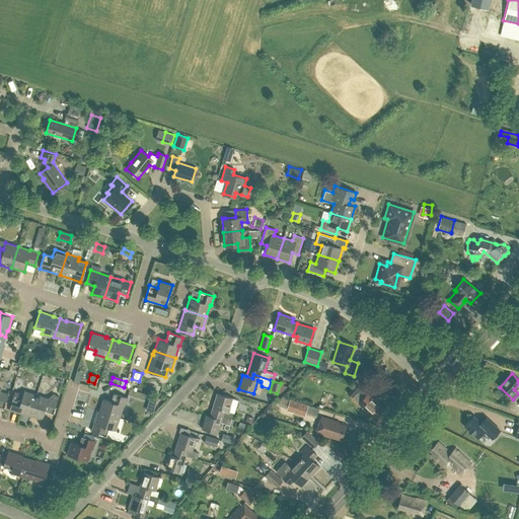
[(369,411),(375,417),(384,406),(368,392),(367,393),(361,389),(362,388),(356,382),(347,392),(353,397),(359,402),(358,403),(367,412),(369,411)]
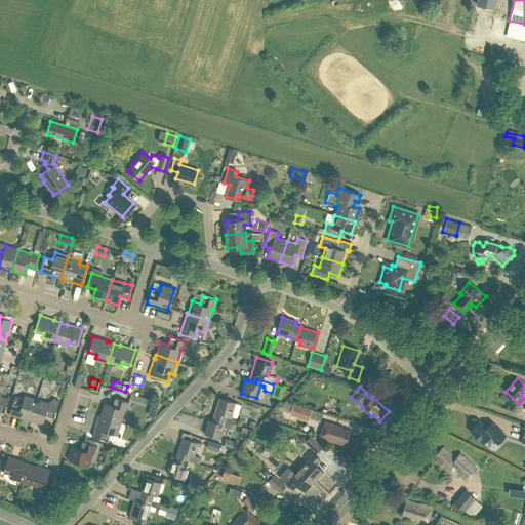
[(30,419),(37,399),(24,395),(22,402),(13,400),(9,414),(30,420),(30,419)]
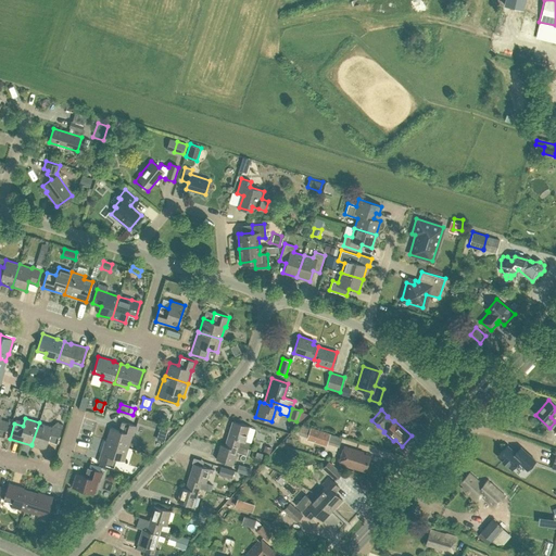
[(104,440),(128,447),(133,434),(134,434),(137,426),(122,420),(118,429),(110,427),(105,440),(104,440)]
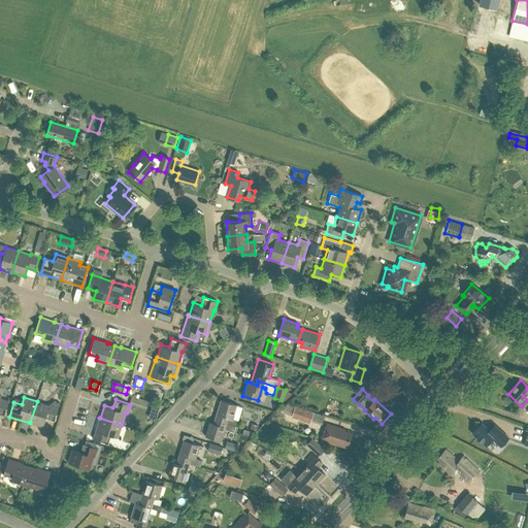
[(221,399),(213,423),(219,425),(220,421),(235,425),(237,420),(232,418),(236,404),(221,399)]
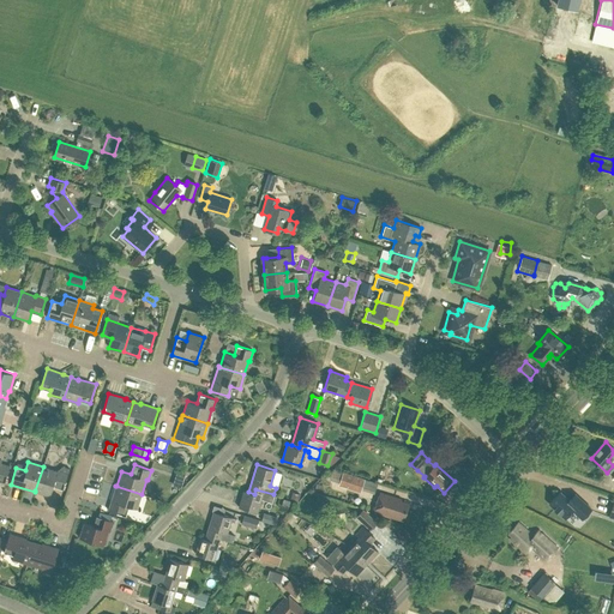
[(35,491),(50,495),(53,486),(62,489),(67,473),(68,468),(62,465),(58,470),(56,471),(43,467),(35,491)]
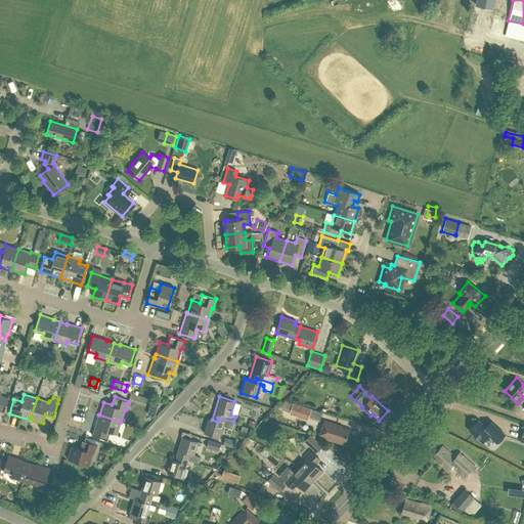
[(284,409),(292,411),(291,413),(310,420),(313,408),(287,400),(284,409)]
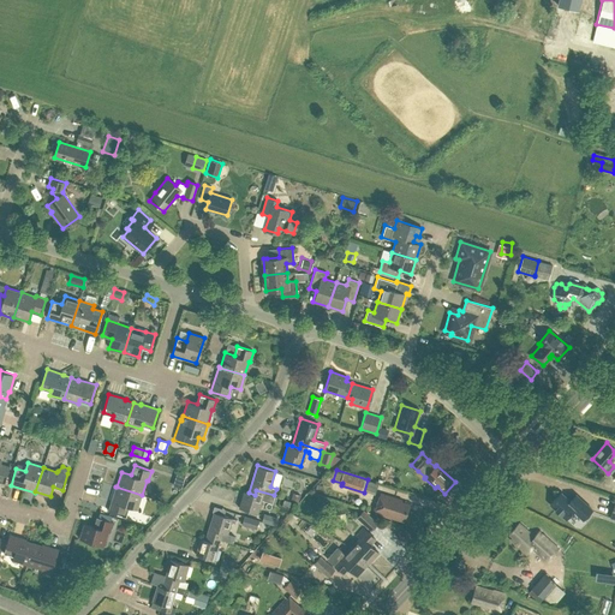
[(108,512),(125,517),(129,507),(137,509),(142,495),(115,487),(108,512)]
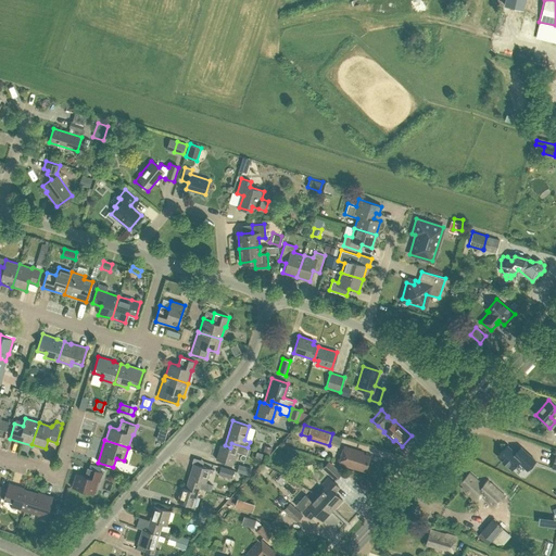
[(216,459),(232,464),(236,452),(245,454),(248,447),(231,443),(230,447),(225,445),(220,444),(216,459)]
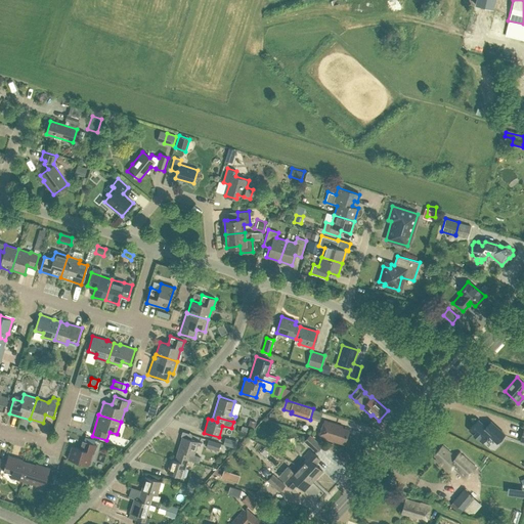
[(505,434),(490,421),(485,427),(477,420),(468,430),(482,442),(488,435),(496,443),(505,434)]
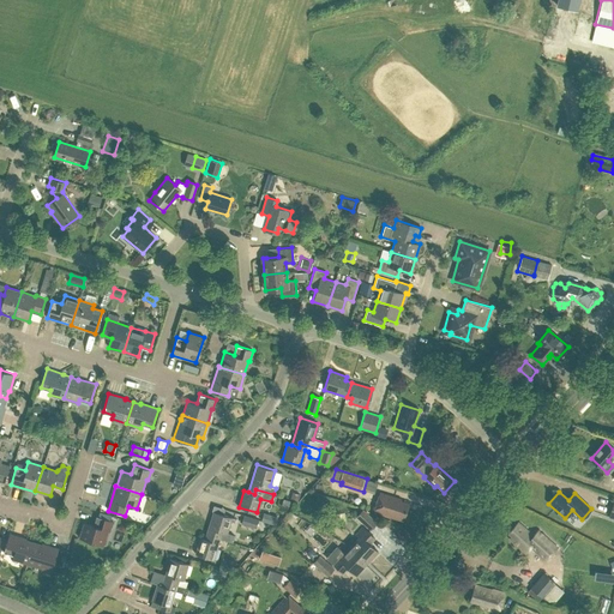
[(375,511),(404,521),(409,506),(401,504),(403,499),(381,493),(375,511)]
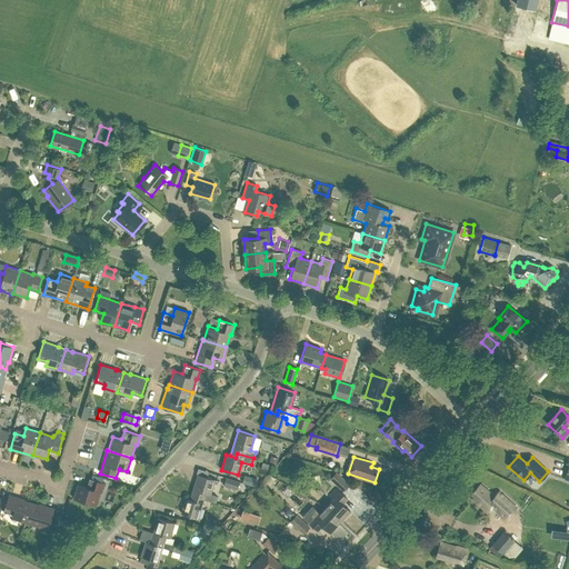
[(332,478),(346,490),(351,485),(339,471),(332,478)]
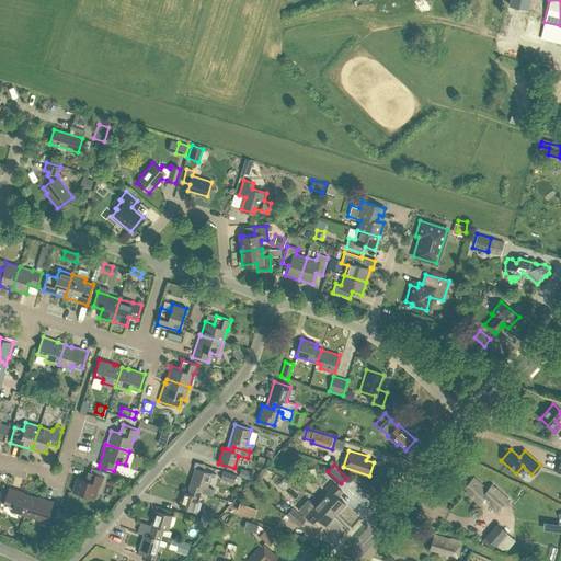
[(195,490),(201,492),(201,491),(210,494),(213,489),(207,487),(212,472),(195,467),(187,492),(193,494),(195,490)]
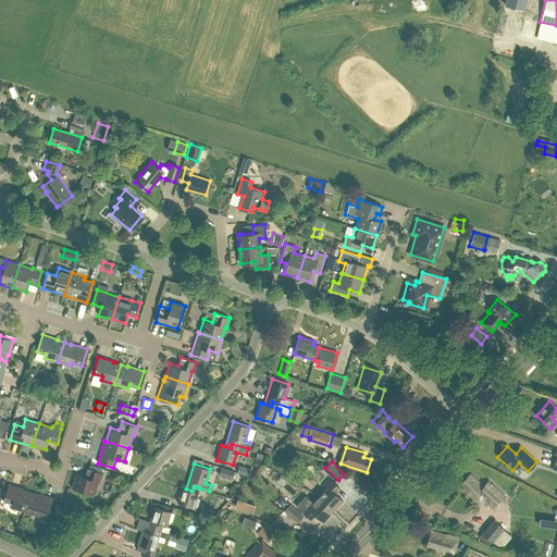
[(238,465),(236,471),(249,475),(251,468),(238,465)]
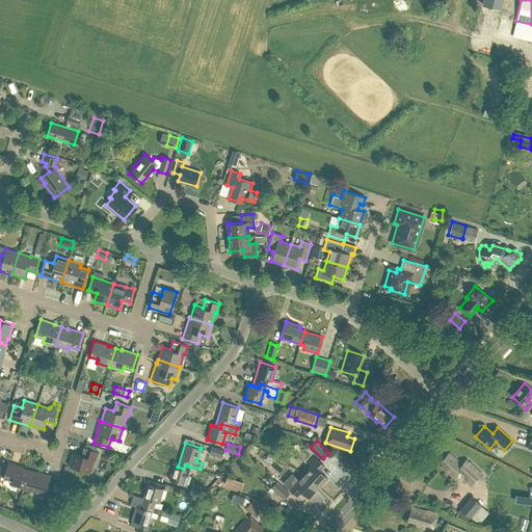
[(211,445),(209,453),(221,456),(223,449),(211,445)]
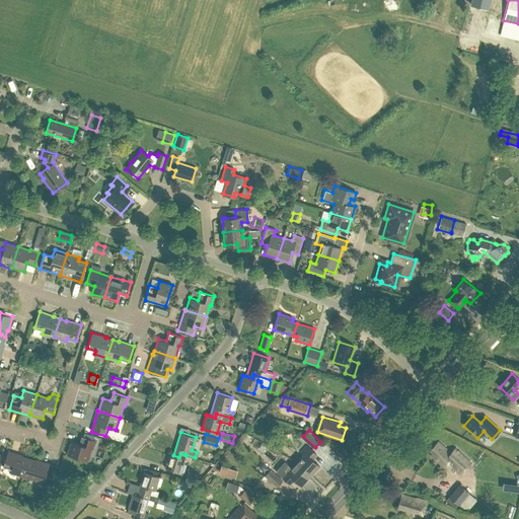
[(81,436),(78,444),(71,441),(67,454),(87,461),(91,449),(92,449),(95,440),(81,436)]
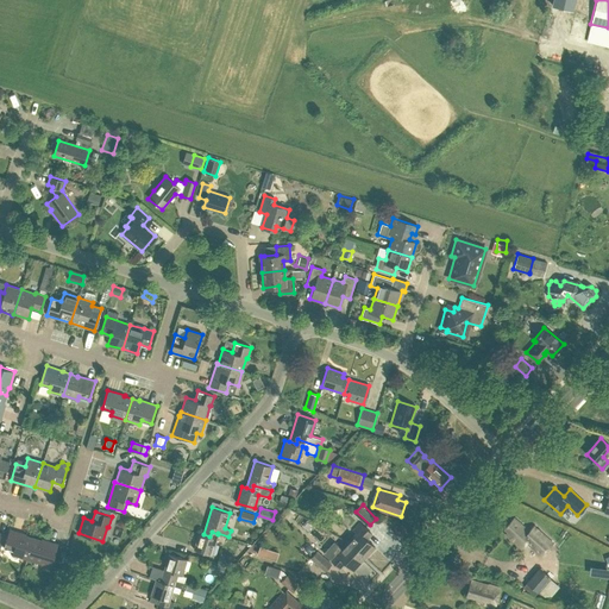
[(508,532),(506,534),(521,548),(527,542),(541,556),(552,544),(534,526),(528,532),(514,518),(504,528),(508,532)]
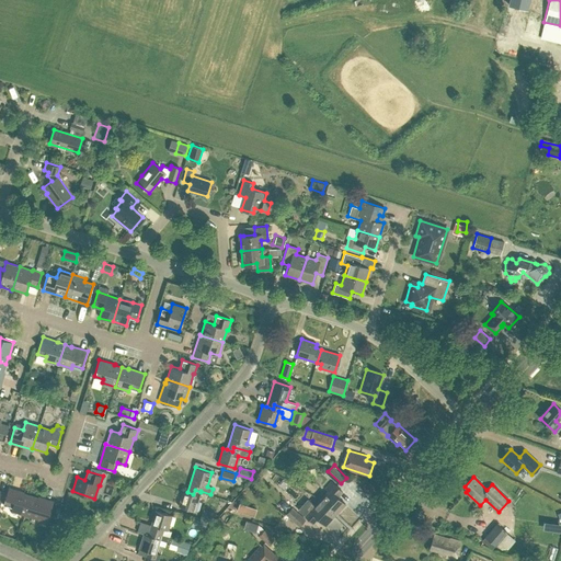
[(320,500),(335,514),(346,504),(339,496),(344,492),(332,480),(324,488),(328,491),(320,500)]
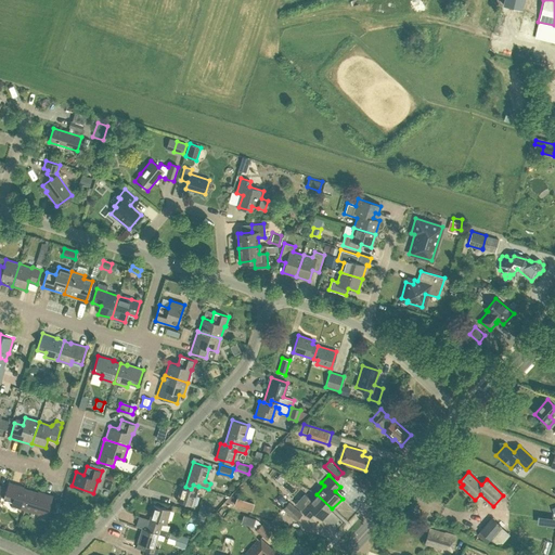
[(11,505),(24,510),(30,490),(23,488),(24,487),(9,481),(3,499),(12,501),(11,505)]
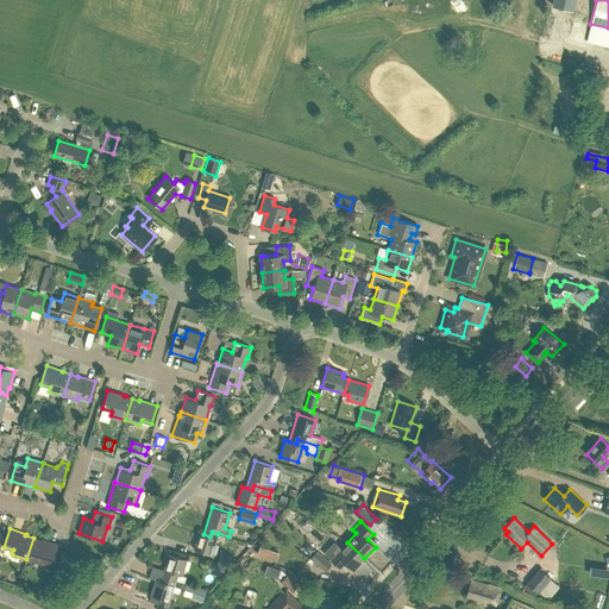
[(194,548),(212,554),(215,541),(218,534),(212,532),(209,537),(203,534),(199,533),(194,548)]
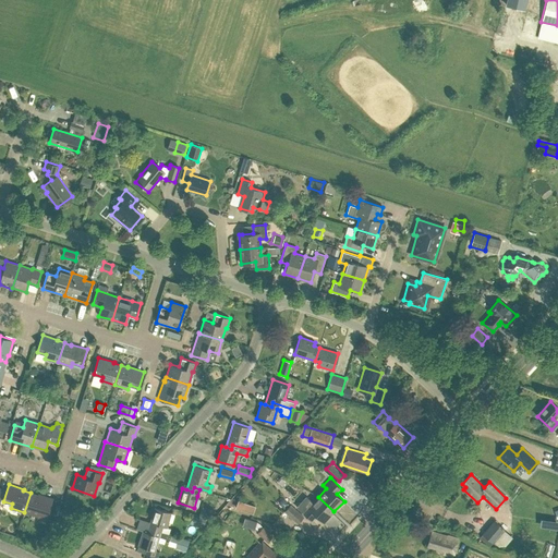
[(24,512),(38,517),(39,512),(48,516),(53,498),(38,494),(37,495),(31,493),(24,512)]
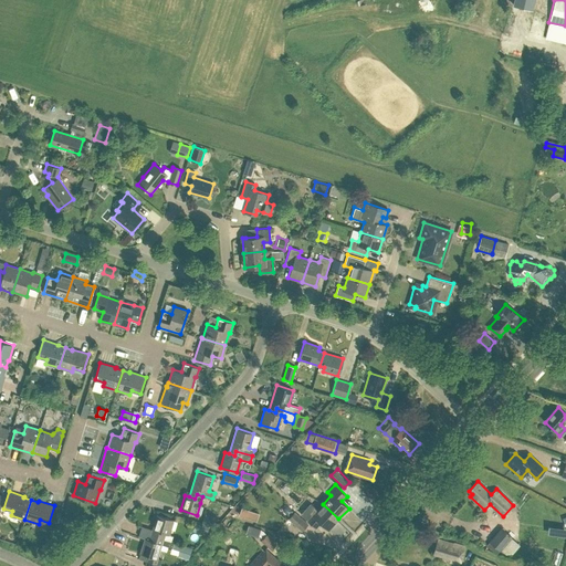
[(321,522),(328,530),(338,519),(323,504),(317,510),(311,503),(301,513),(315,527),(321,522)]
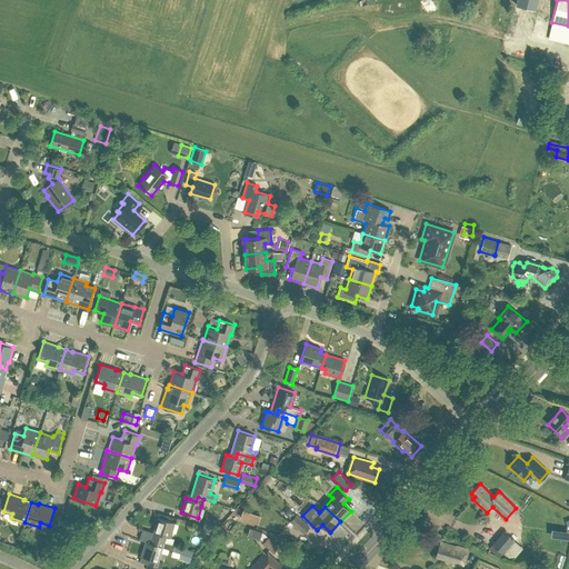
[(216,518),(206,515),(202,526),(212,528),(216,518)]
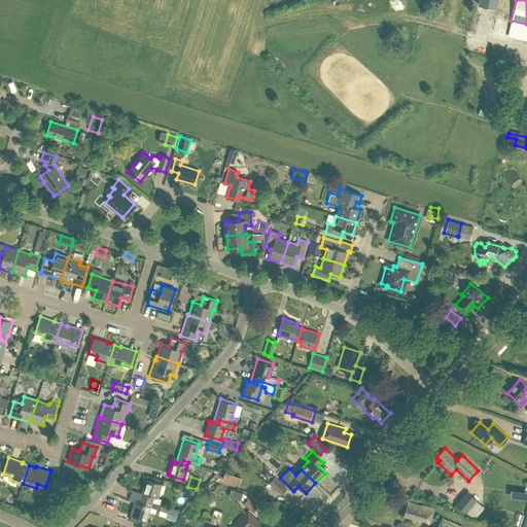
[(268,483),(280,495),(287,488),(274,477),(268,483)]
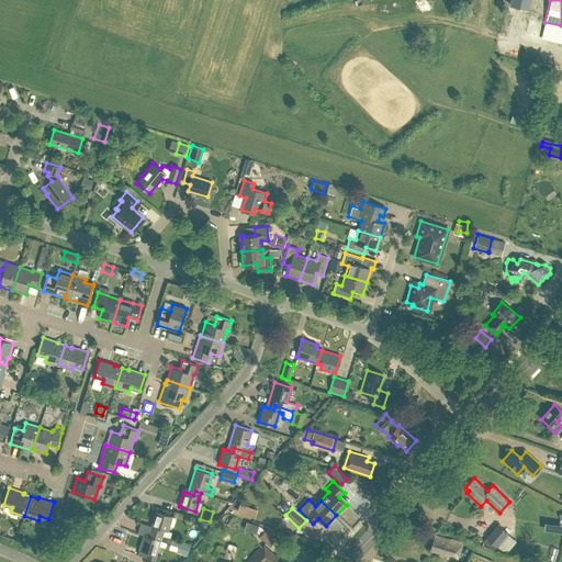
[(156,534),(161,536),(164,530),(168,531),(172,516),(156,510),(147,536),(154,538),(156,534)]
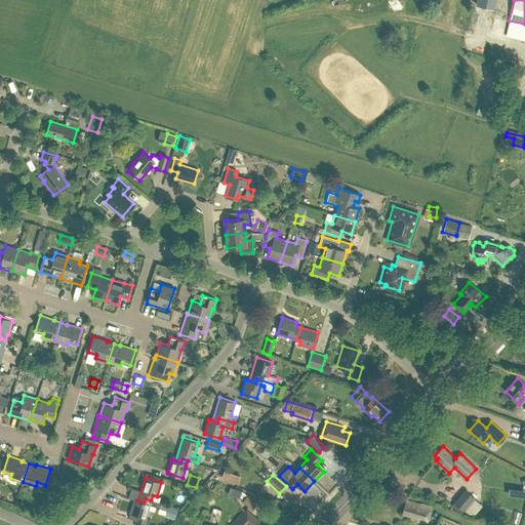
[(185,488),(180,499),(188,502),(192,491),(185,488)]
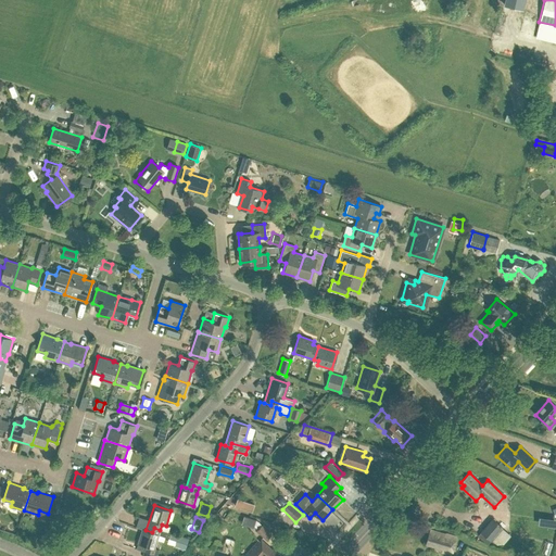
[(481,531),(496,545),(507,533),(503,529),(504,528),(493,518),(481,531)]
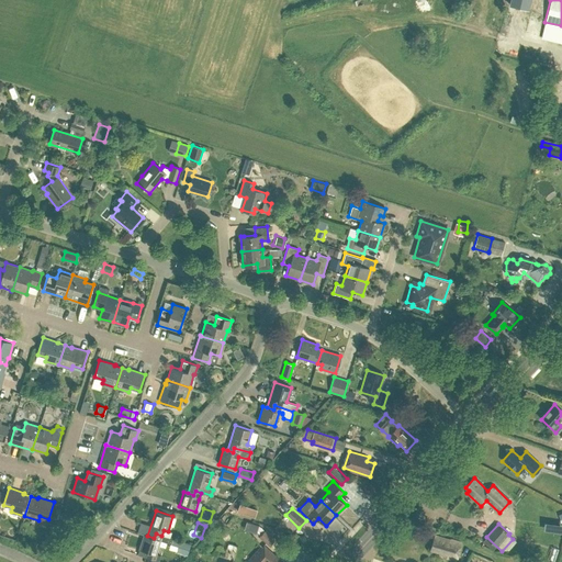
[(259,537),(269,546),(274,539),(265,530),(259,537)]
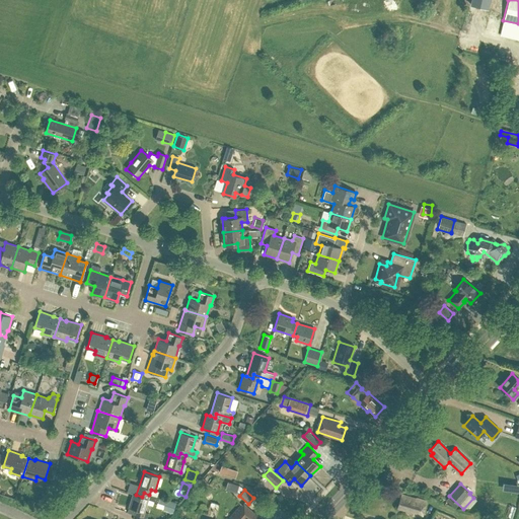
[(148,499),(157,503),(159,498),(149,495),(144,493),(142,497),(136,495),(133,494),(128,507),(136,510),(135,515),(146,518),(147,513),(144,512),(148,499)]
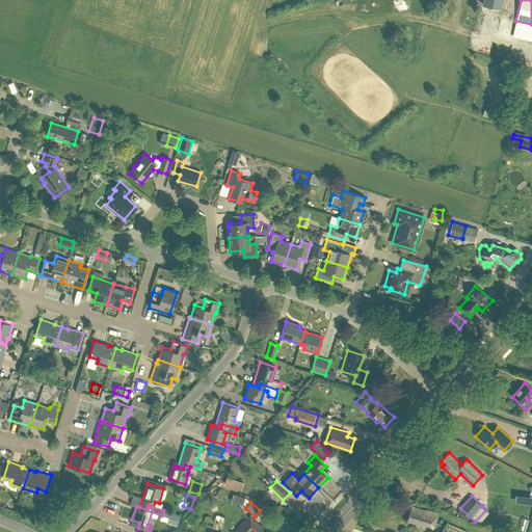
[(407,520),(416,523),(416,525),(432,530),(432,528),(433,528),(437,513),(426,509),(425,511),(411,507),(407,520)]
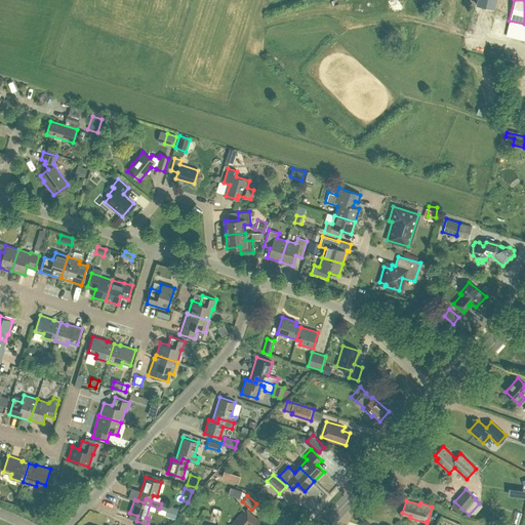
[(256,519),(246,509),(243,513),(242,511),(229,524),(266,524),(257,518),(256,519)]
